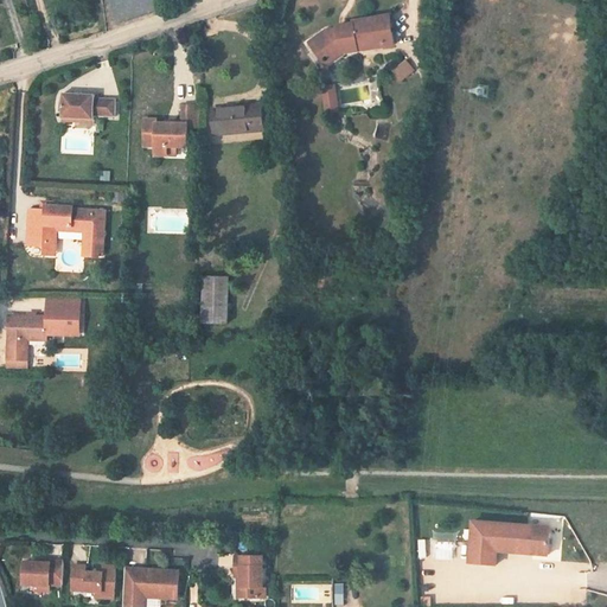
[(385,37),(387,48),(395,45),(391,16),(356,20),(356,23),(346,24),(346,26),(339,27),(327,30),(312,43),(323,58),(328,53),(333,61),(344,53),(360,51),(359,40),(385,37)]
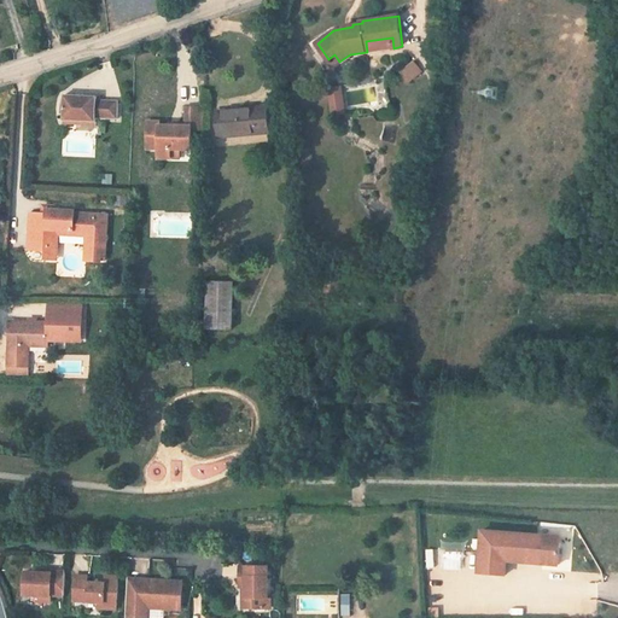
[(392,38),(366,41),(367,52),(394,48),(392,38)]
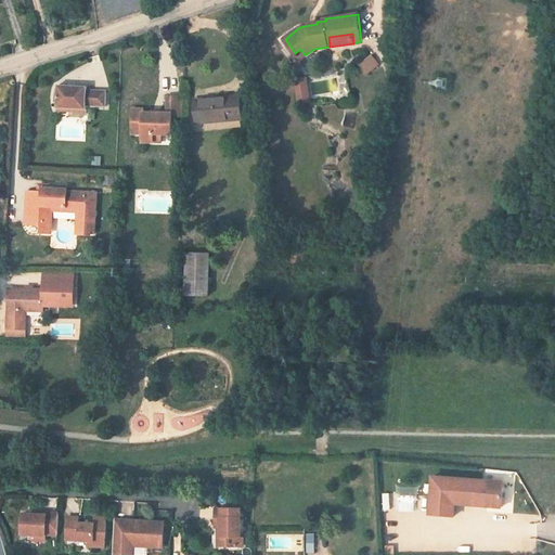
[(295,53),(299,60),(305,55),(300,49),(295,53)]
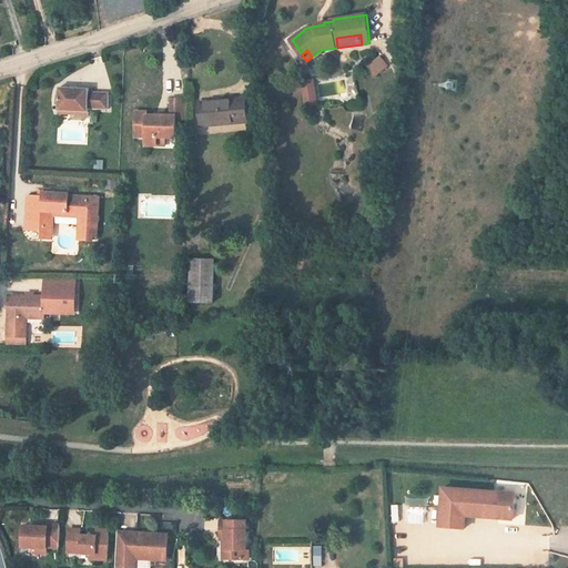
[(376,77),(388,68),(382,58),(369,67),(376,77)]
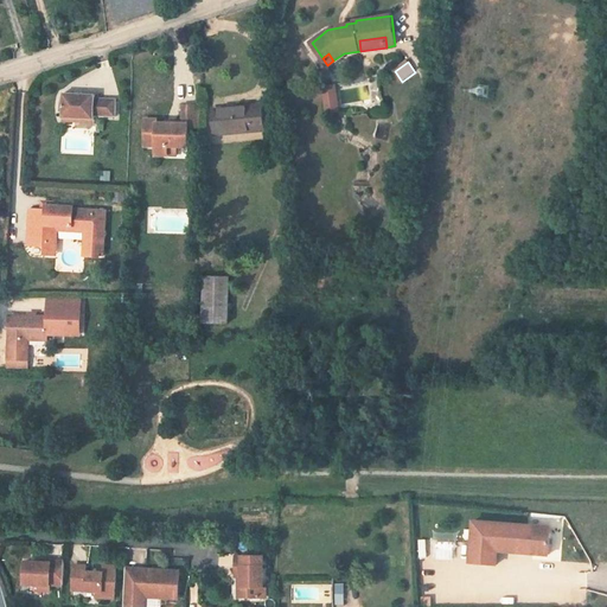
[(334,87),(326,88),(330,114),(338,113),(334,87)]
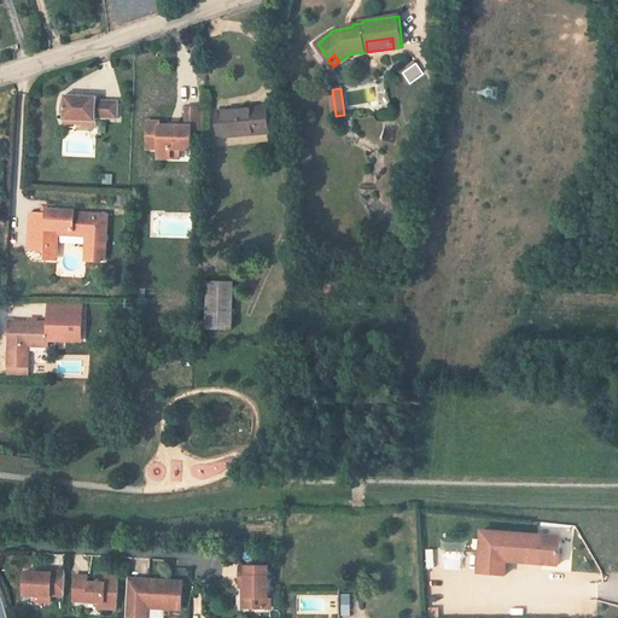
[(64,123),(99,124),(99,122),(118,123),(121,101),(100,100),(100,98),(65,95),(64,123)]
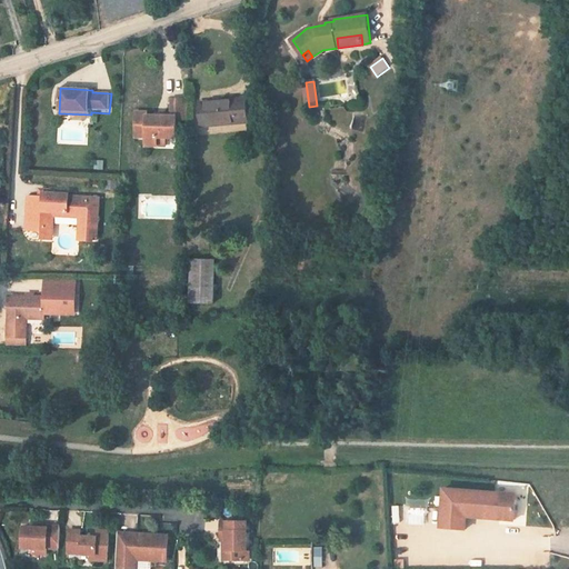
[(146,112),(135,112),(135,138),(146,138),(146,146),(158,146),(158,138),(166,138),(176,137),(176,119),(187,119),(186,98),(170,98),(171,116),(146,116),(146,112)]
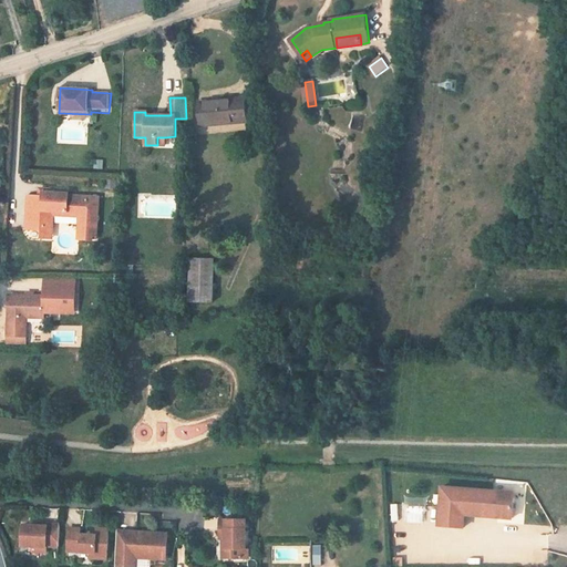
[(246,99),(199,104),(202,127),(248,122),(246,99)]
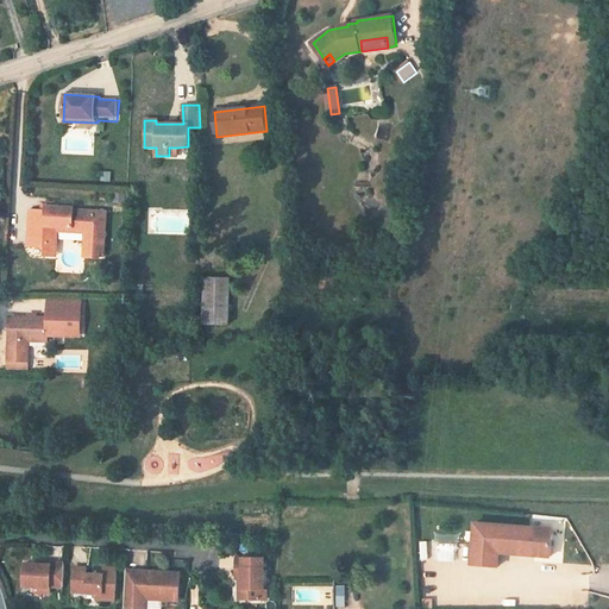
[(101,171),(101,181),(111,182),(112,173),(101,171)]
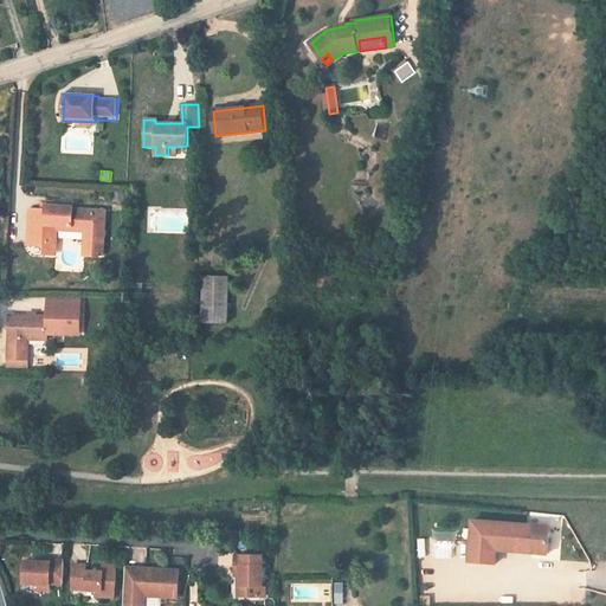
[(55,207),(55,201),(43,201),(43,211),(31,211),(30,245),(45,245),(45,256),(57,256),(58,231),(86,232),(85,257),(98,257),(100,251),(104,251),(105,212),(73,211),(73,207),(55,207)]
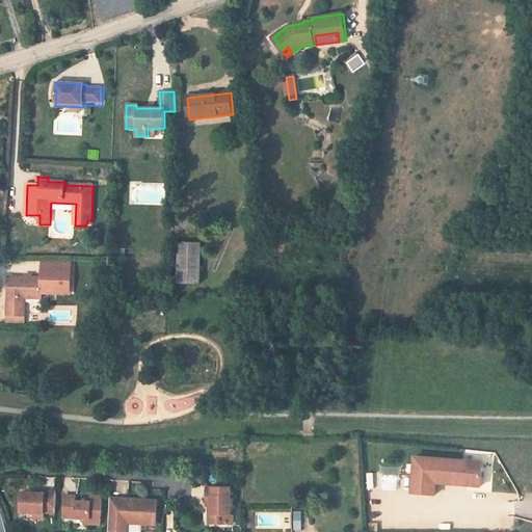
[(244,224),(256,222),(253,202),(241,205),(244,224)]
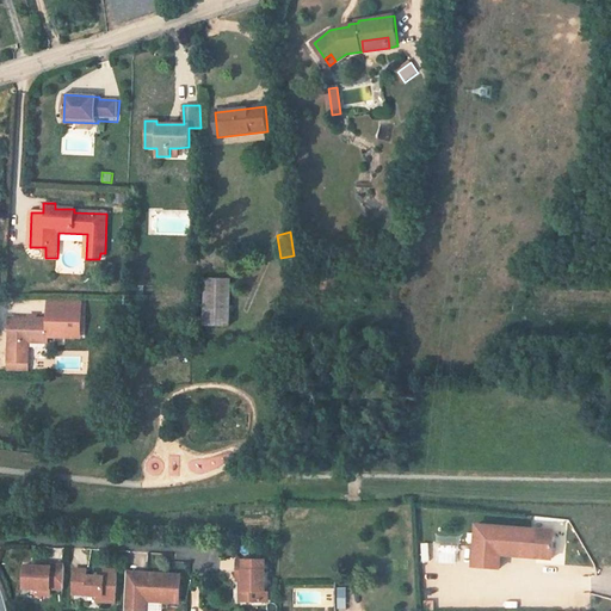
[(232,282),(205,281),(204,327),(230,328),(232,282)]
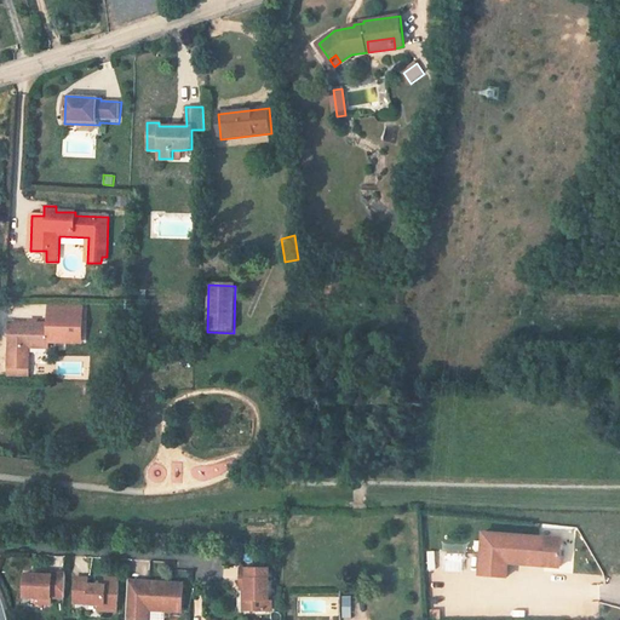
[(50,306),(49,323),(65,323),(67,317),(82,317),(84,306),(50,306)]
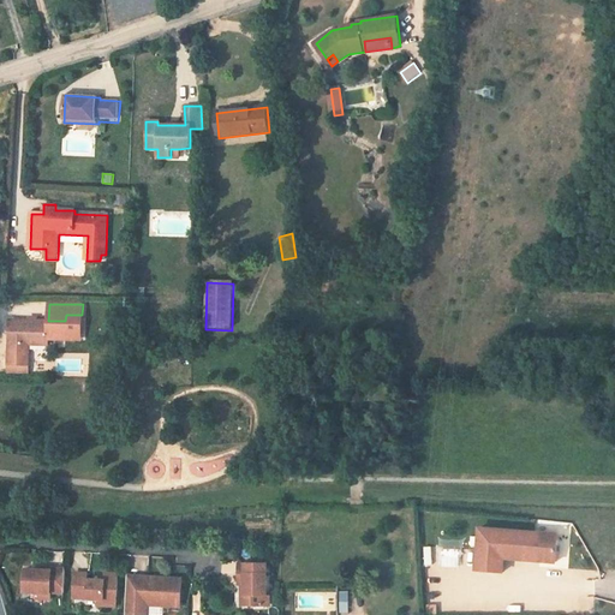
[(11,321),(9,365),(28,365),(29,345),(29,339),(48,340),(48,336),(66,338),(66,333),(82,333),(82,315),(66,315),(65,321),(48,321),(48,322),(11,321)]
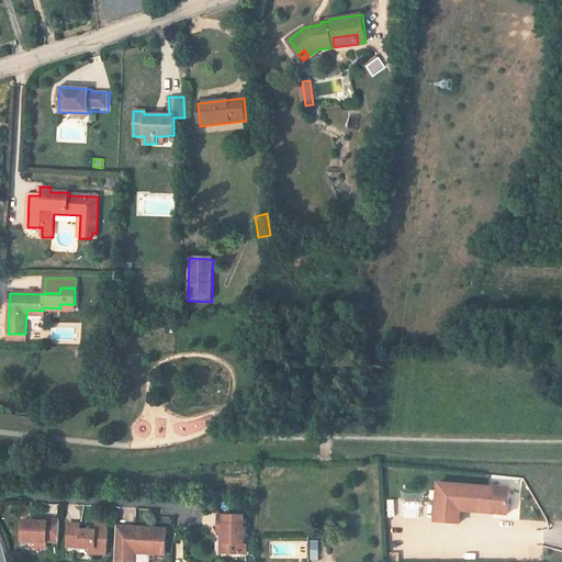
[(8,334),(8,341),(25,343),(25,334),(8,334)]
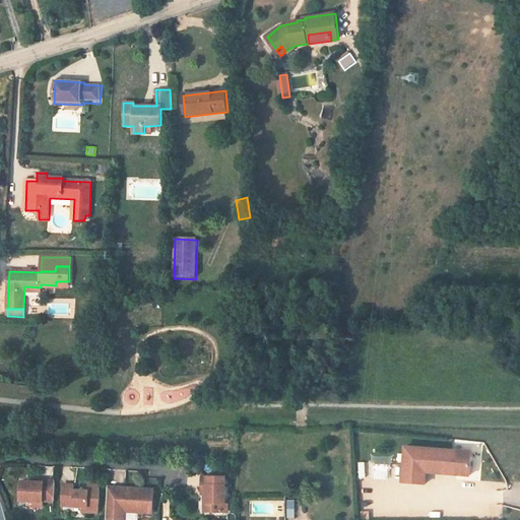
[(405,446),(402,481),(425,483),(426,471),(469,475),(471,452),(405,446)]
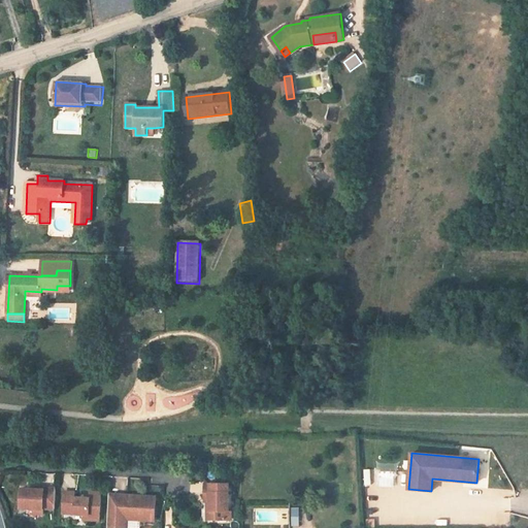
[(202,480),(202,497),(204,497),(207,497),(207,507),(209,506),(209,517),(223,517),(223,507),(226,507),(226,481),(202,480)]
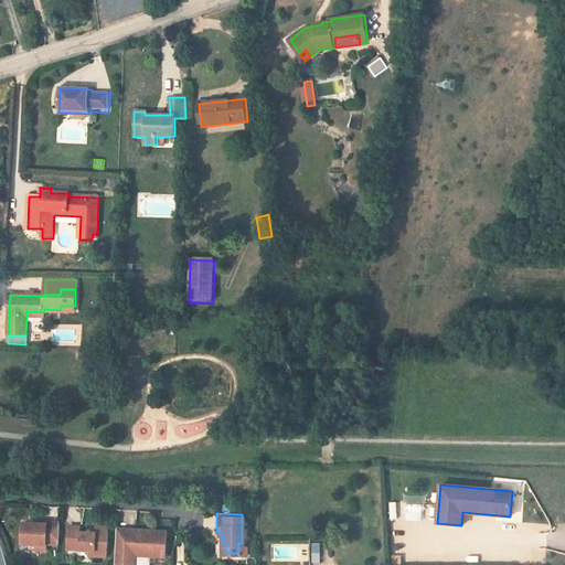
[(55,544),(56,522),(44,521),(44,523),(33,523),(20,522),(19,543),(31,544),(43,544),(55,544)]
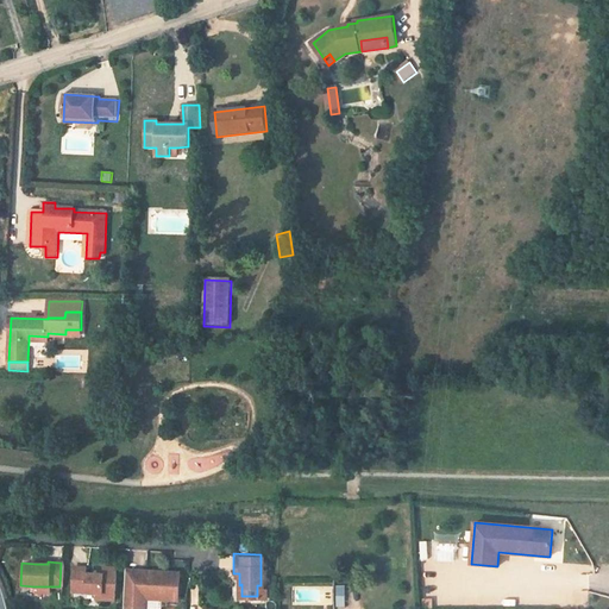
[(99,592),(99,598),(111,600),(113,567),(100,566),(100,573),(82,573),(82,567),(70,566),(69,591),(94,592),(99,592)]
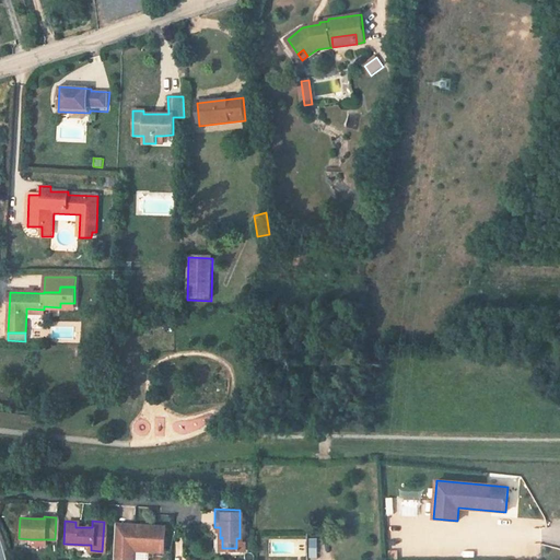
[(113,523),(112,557),(131,558),(132,549),(146,549),(161,550),(162,525),(131,523),(131,527),(125,526),(125,523),(113,523)]
